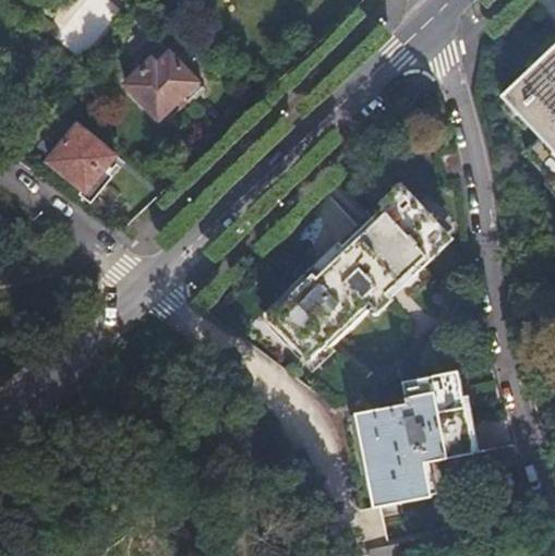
[(44,20),(36,13),(26,26),(38,36),(45,28),(44,20)]
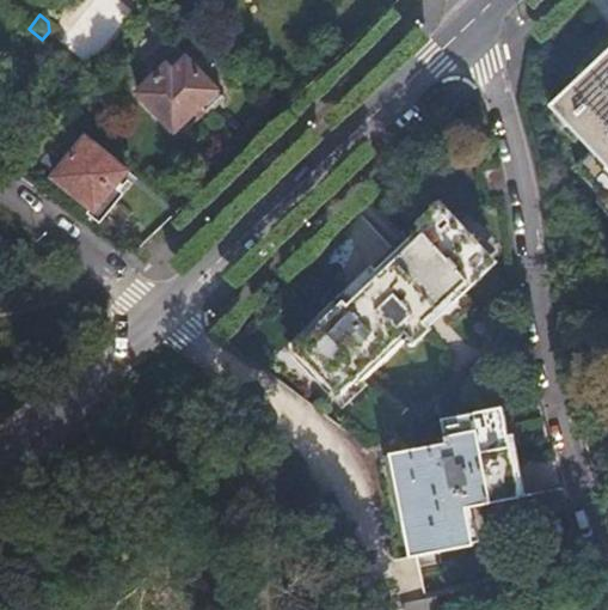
[(607,48),(566,87),(569,90),(551,105),(591,150),(573,166),(607,202),(607,48)]
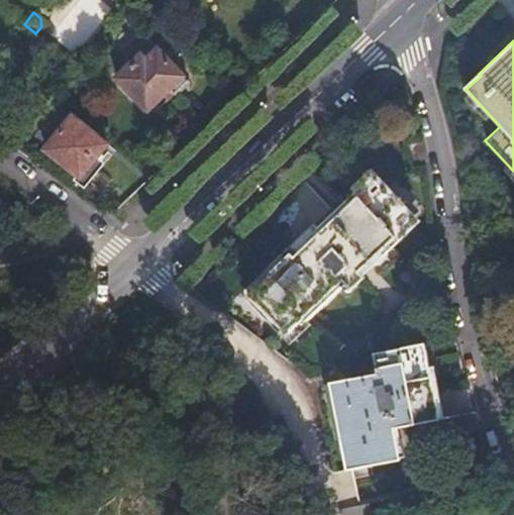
[(142,46),(114,81),(147,109),(170,85),(176,89),(190,75),(155,44),(148,50),(142,46)]
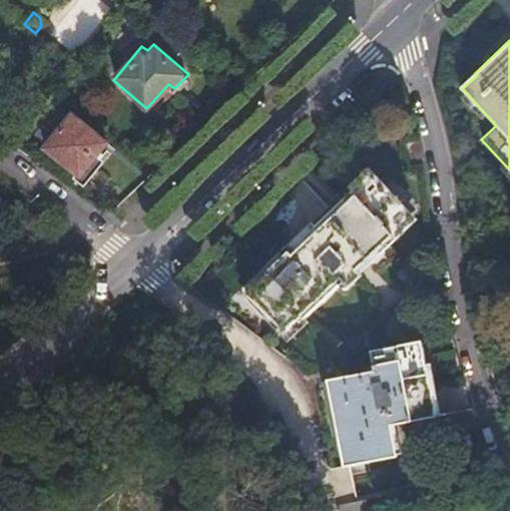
[(67,115),(42,147),(79,179),(94,161),(90,157),(101,144),(67,115)]
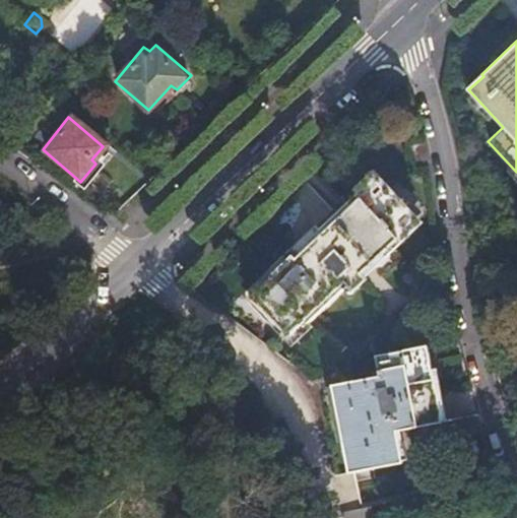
[(426,164),(423,143),(409,146),(412,166),(427,165),(426,164)]
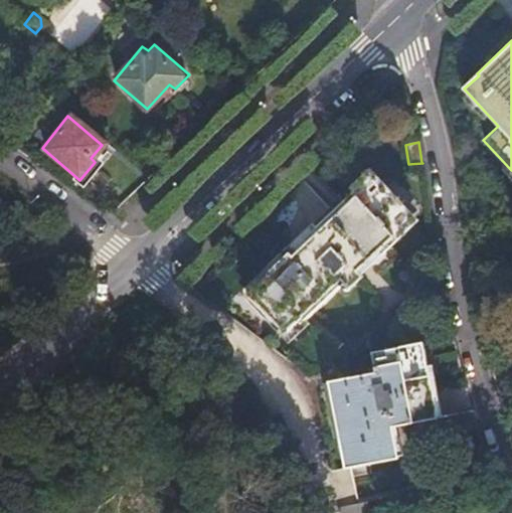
[(367,173),(246,291),(316,363),(331,350),(303,317),(340,284),(343,287),(356,275),(353,271),(408,218),(367,173)]
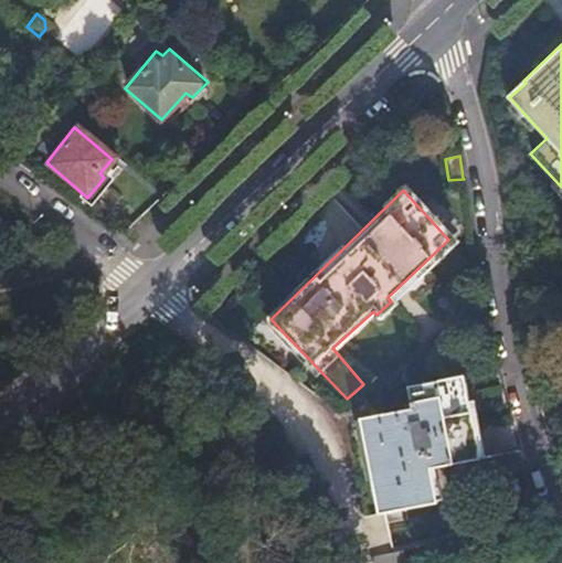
[(409,407),(358,417),(375,513),(436,501),(430,465),(476,454),(459,373),(404,385),(409,407)]
